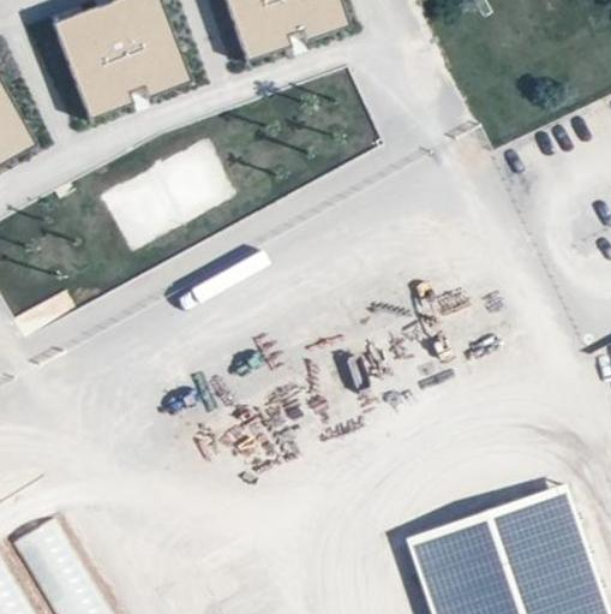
[(108,0),(53,21),(87,114),(187,77),(160,0),(108,0)]
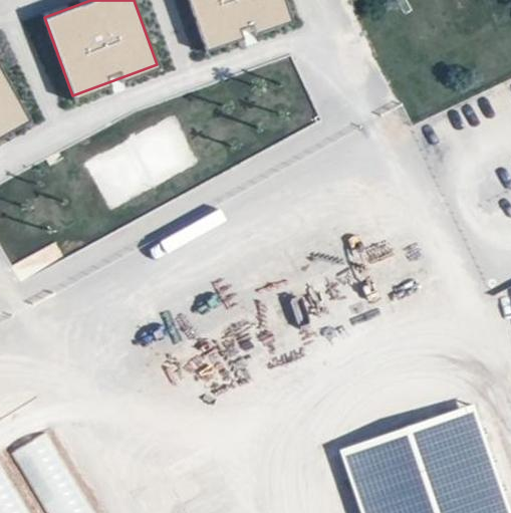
[(185,0),(204,51),(291,21),(283,0),(185,0)]
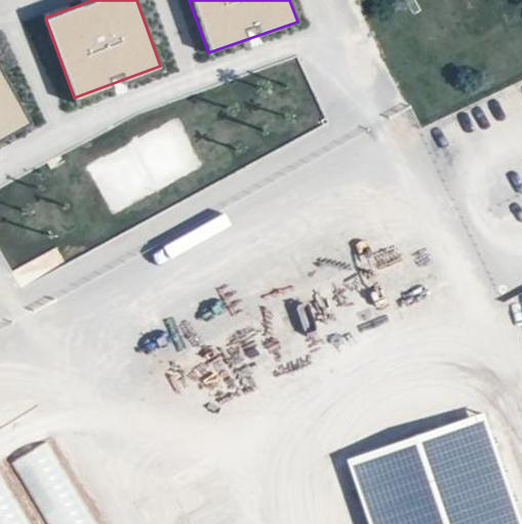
[(0,135),(27,122),(0,72),(0,135)]
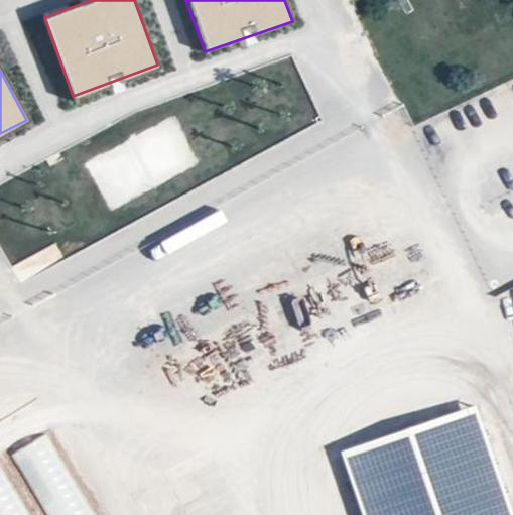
[(341,452),(362,514),(510,514),(473,406),(341,452)]
